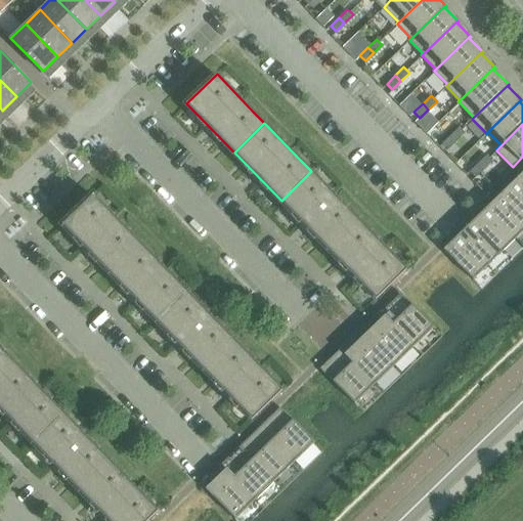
[(460,125),(451,133),(458,139),(466,131),(463,128),(460,125)]
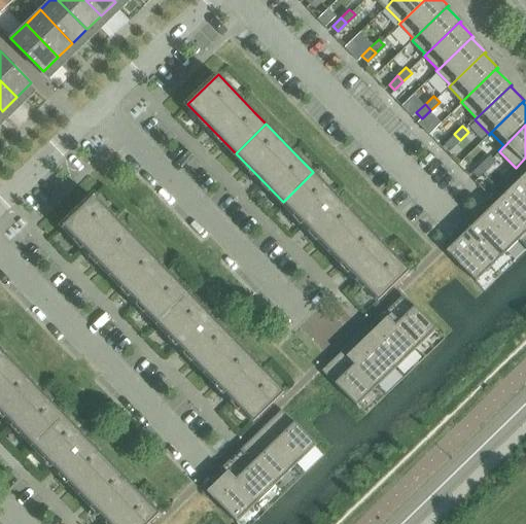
[(454,134),(446,142),(451,148),(460,140),(454,134)]
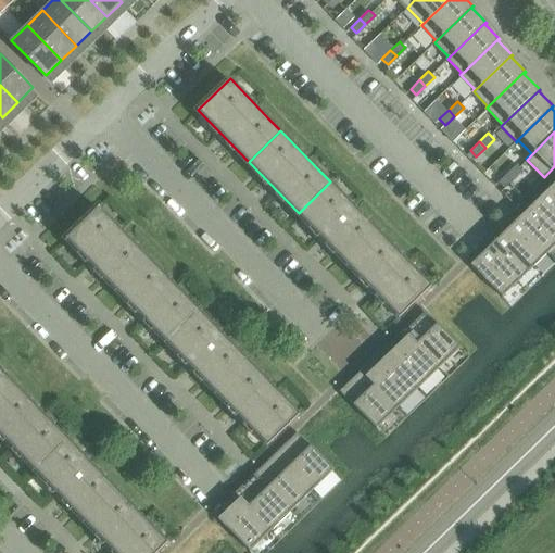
[(517,163),(508,172),(514,177),(524,168),(520,166),(517,163)]
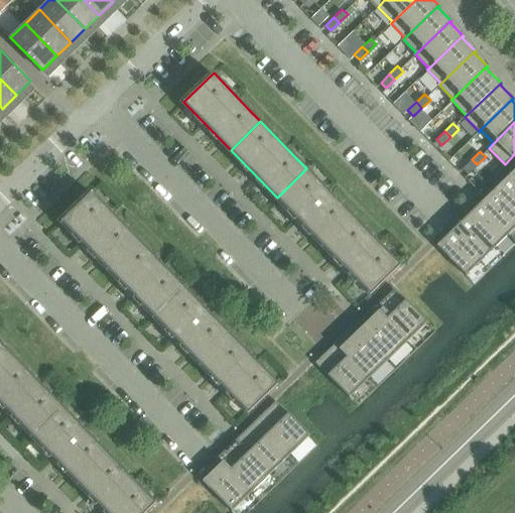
[(472,159),(464,167),(469,172),(477,164),(472,159)]
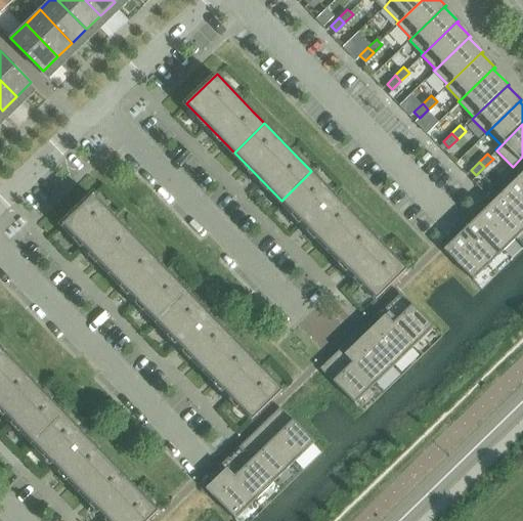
[(359,220),(347,208),(311,171),(281,201),(329,249),(359,220)]
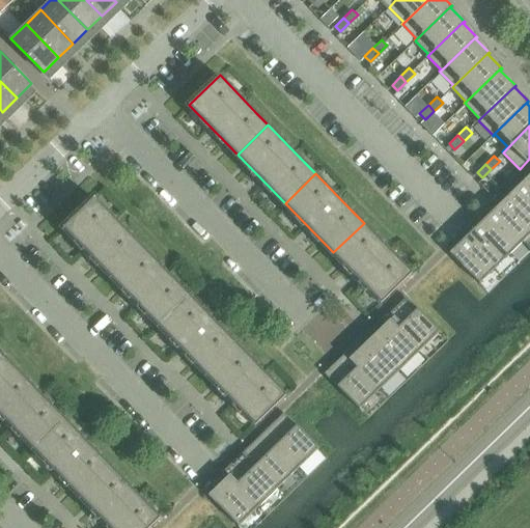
[(507,195),(529,218),(529,189),(522,181),(507,195)]
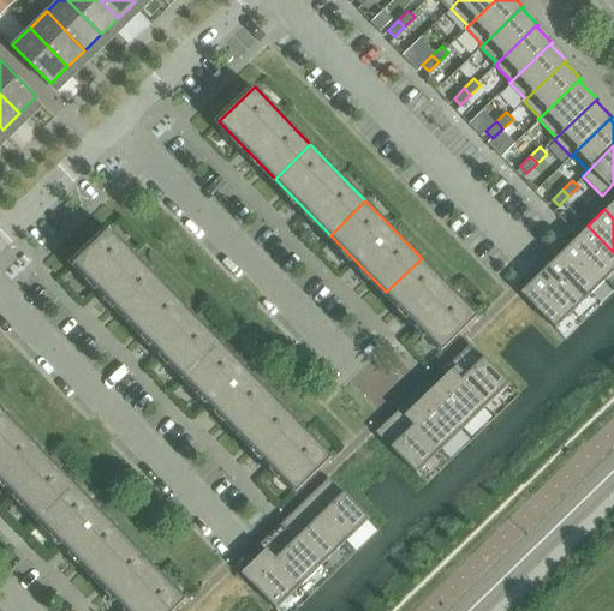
[(572,241),(606,277),(613,269),(613,252),(588,226),(572,241)]
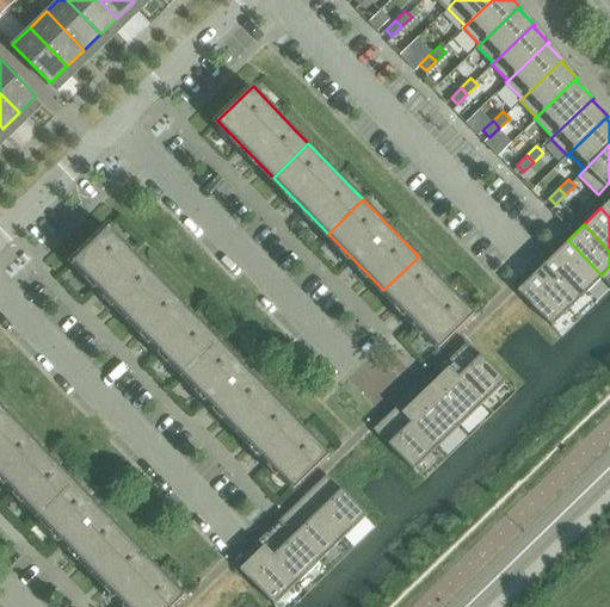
[(164,284),(151,270),(109,227),(73,261),(129,319),(164,284)]
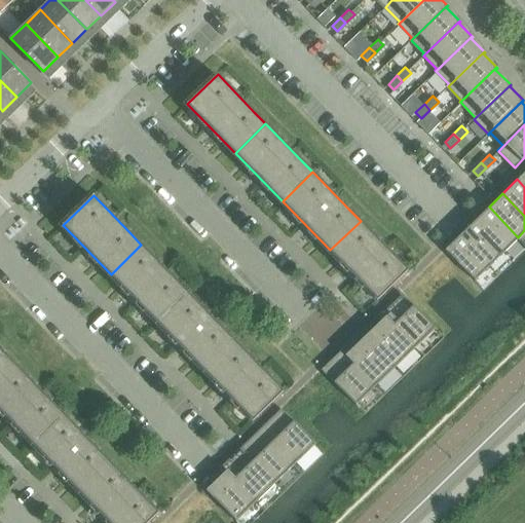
[(518,237),(489,207),(475,221),(504,251),(518,237)]
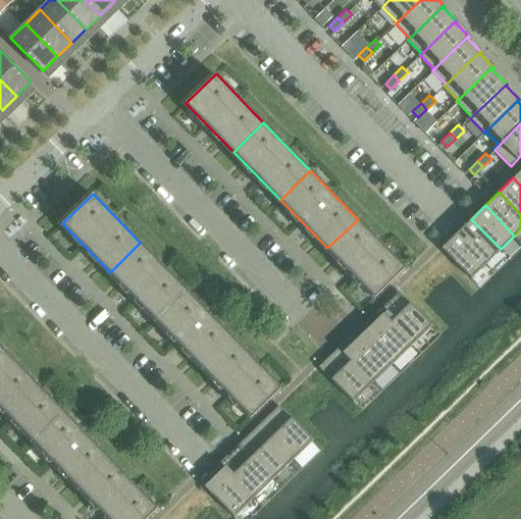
[(404,268),(392,255),(358,219),(327,248),(374,297),(404,268)]
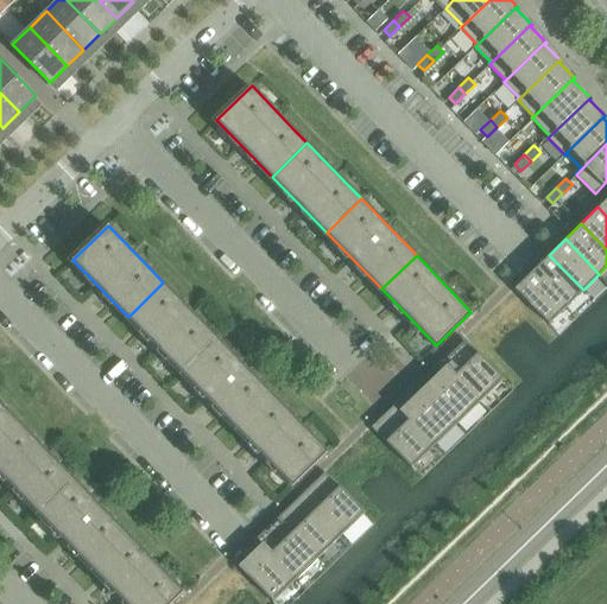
[(567,306),(583,290),(549,255),(532,271),(567,306)]
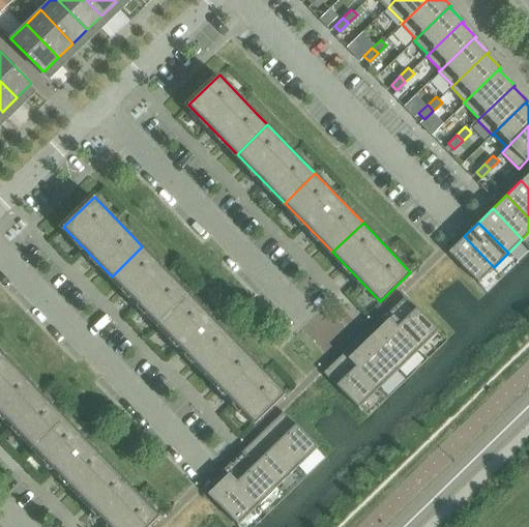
[(478,282),(494,267),(464,236),(449,251),(478,282)]
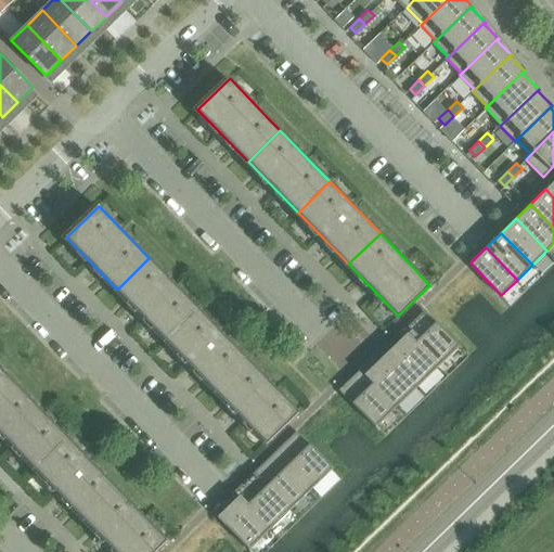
[(198,309),(187,296),(149,258),(117,290),(167,341),(198,309)]
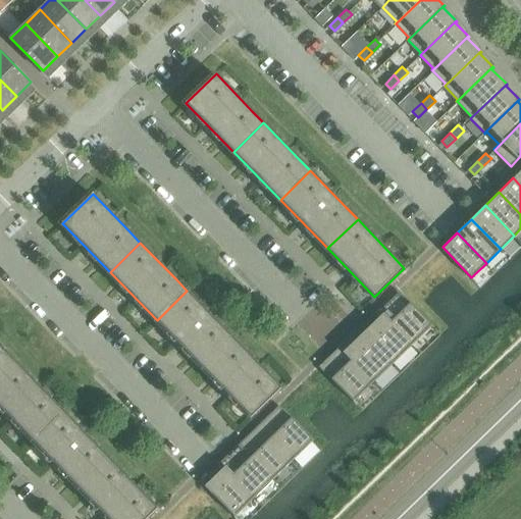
[(412,344),(432,324),(399,289),(387,300),(391,303),(381,312),(412,344)]
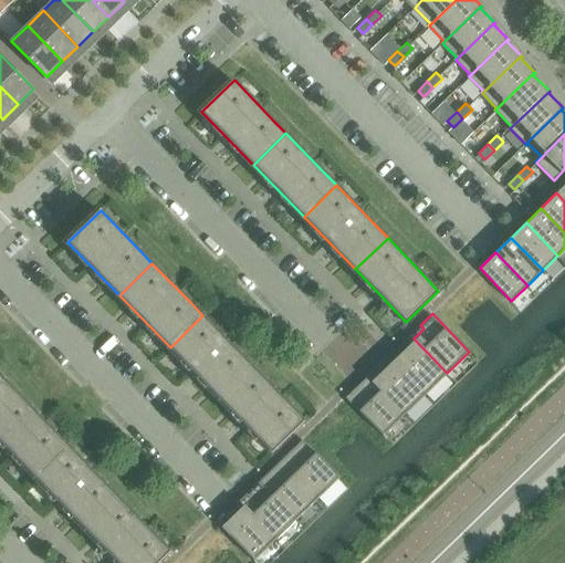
[(253,367),(241,355),(202,315),(170,347),(221,399),(253,367)]
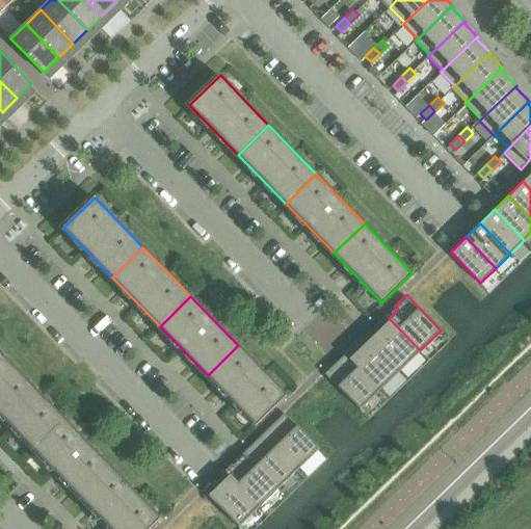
[(420,350),(389,318),(380,326),(376,323),(366,334),(400,369),(419,351),(420,350)]
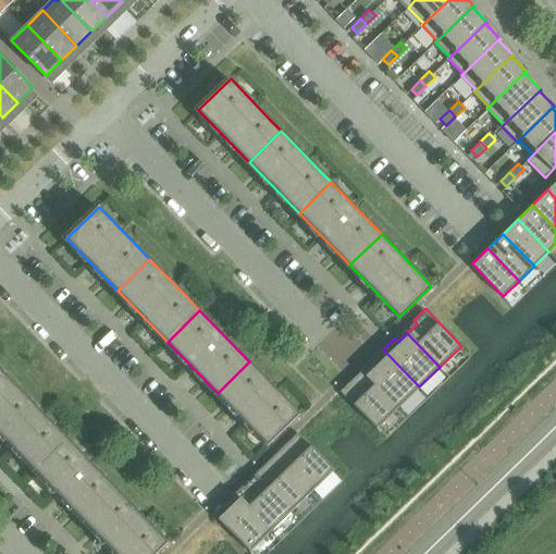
[(419,386),(383,349),(372,359),(377,364),(366,373),(398,407),(418,388),(419,386)]
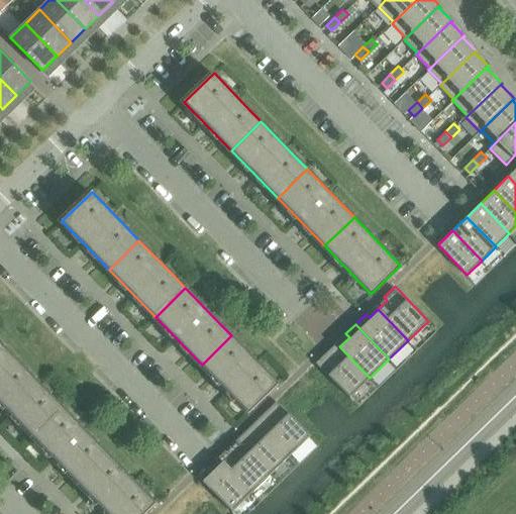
[(279,384),(266,372),(231,335),(202,365),(248,413),(279,384)]
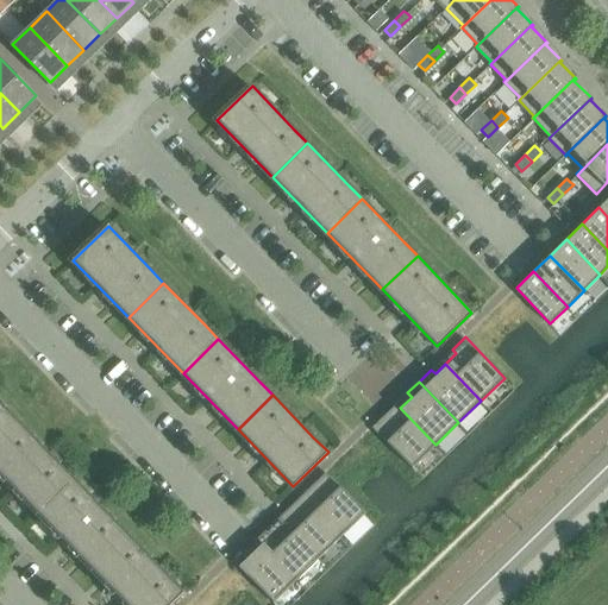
[(0,441),(19,423),(6,409),(0,403),(0,441)]
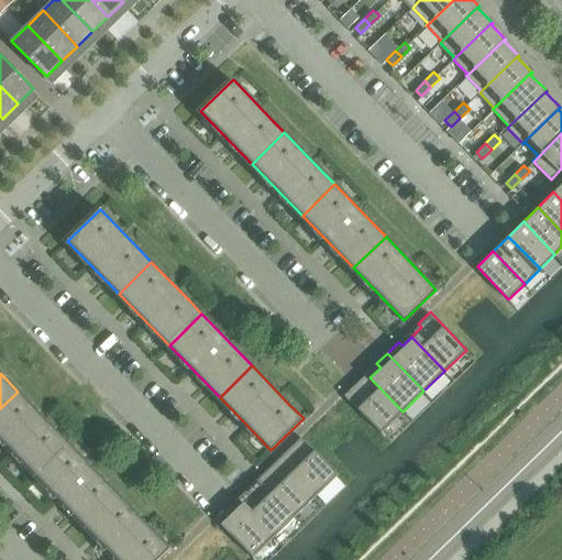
[(403,412),(370,377),(361,386),(356,383),(344,394),(382,432),(403,412)]
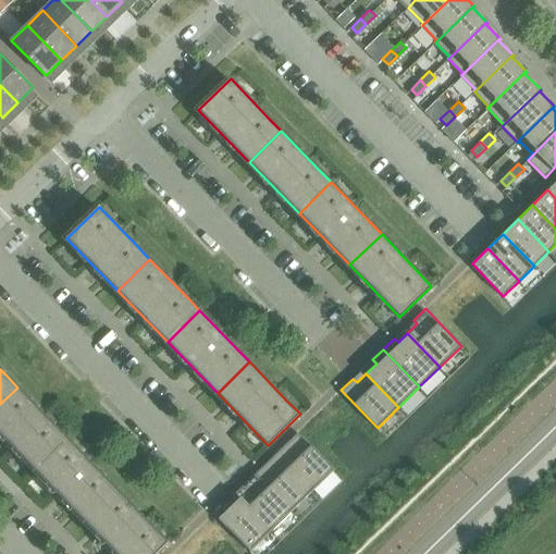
[(68,439),(54,426),(17,388),(0,404),(0,433),(35,469),(68,439)]
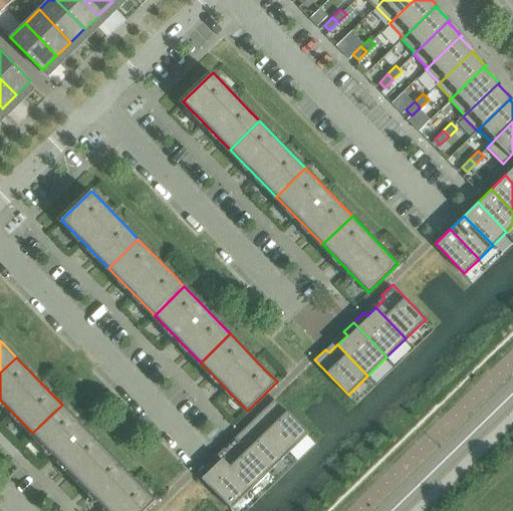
[(259,420),(289,451),(309,432),(275,398),(264,409),(268,412),(259,420)]
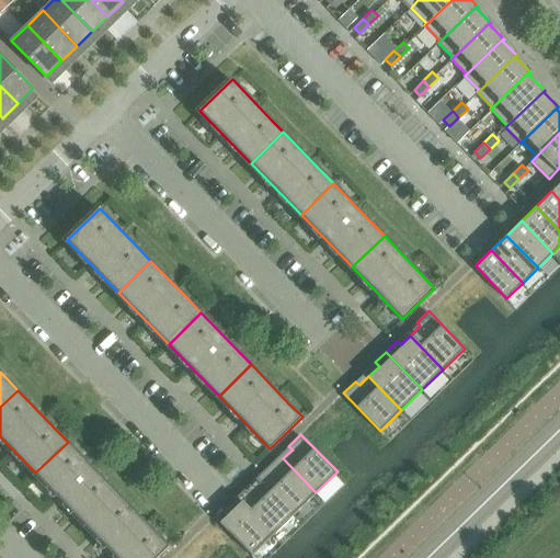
[(118,493),(106,481),(68,442),(35,473),(86,525),(118,493)]
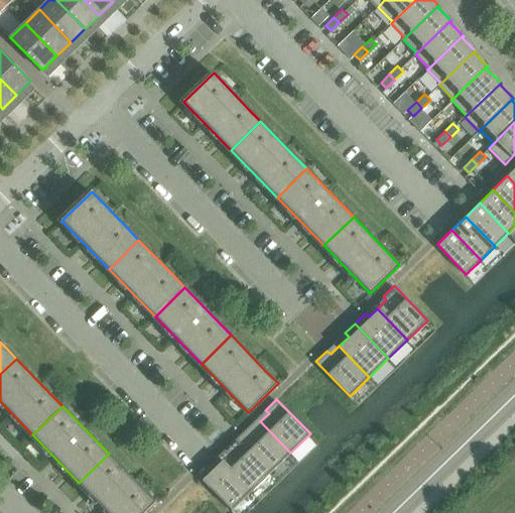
[(290,453),(260,421),(251,430),(248,427),(238,436),(271,472),(289,454),(290,453)]
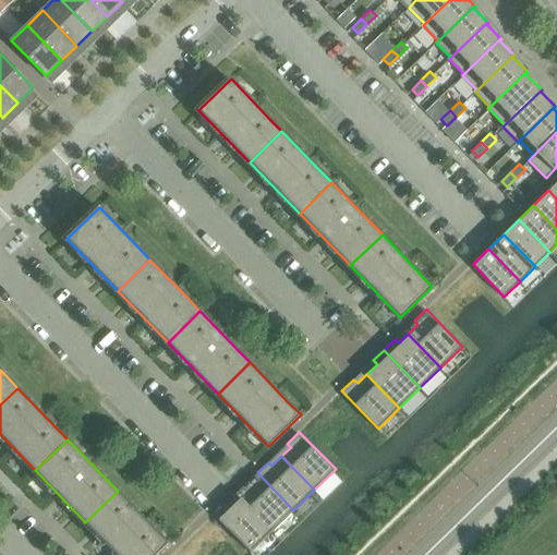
[(293,510),(257,472),(246,483),(250,486),(240,496),(273,530),(292,510),(293,510)]
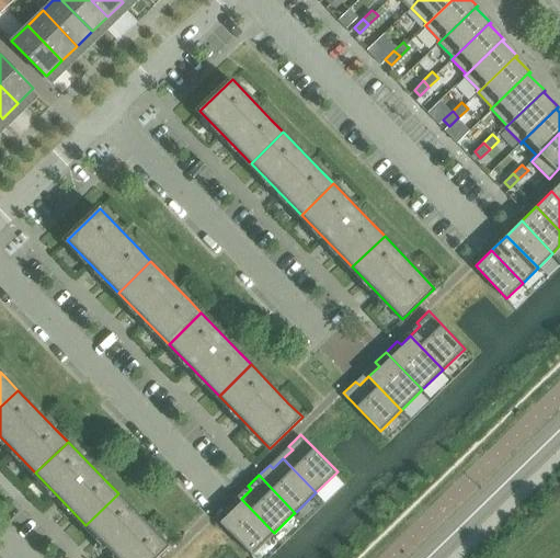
[(156,557),(169,546),(156,533),(118,493),(86,525),(117,557),(156,557)]
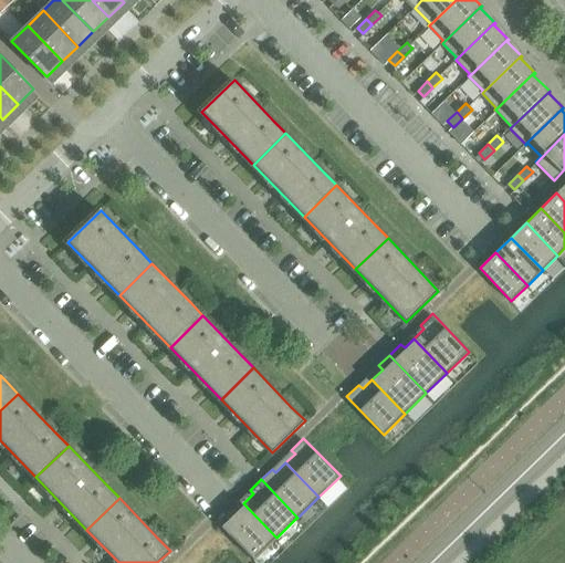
[(276,538),(243,503),(233,513),(230,509),(218,521),(254,559),(275,539),(276,538)]
